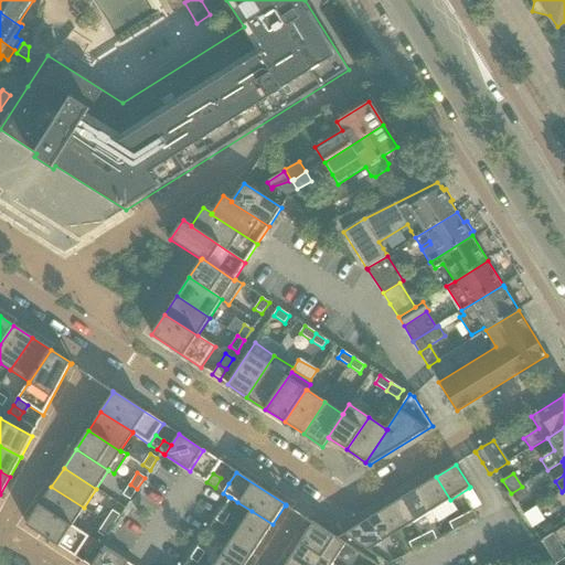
[(417,489),(430,511),(450,500),(436,477),(417,489)]
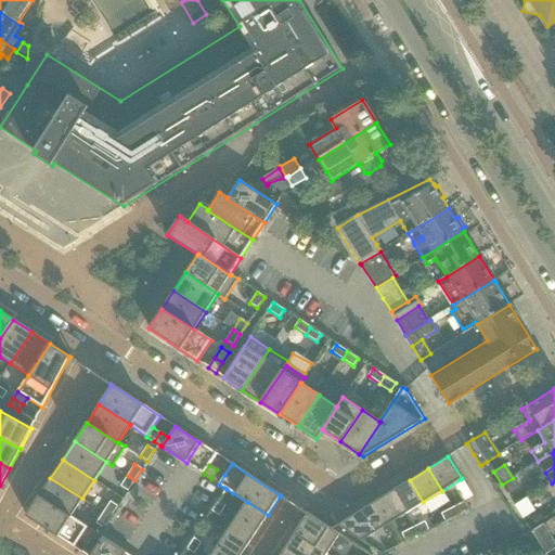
[(211,479),(219,485),(224,475),(217,469),(211,479)]
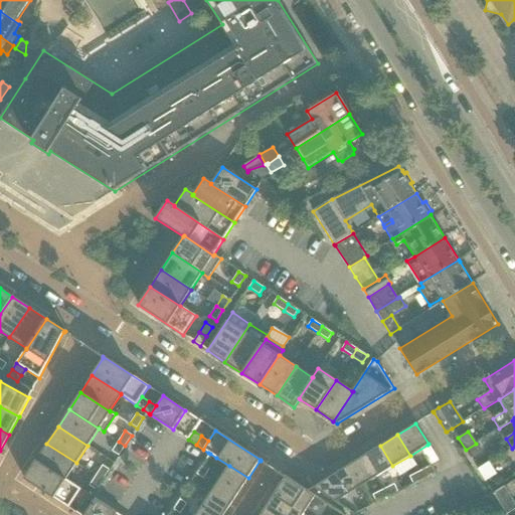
[(125,446),(119,442),(112,452),(119,456),(125,446)]
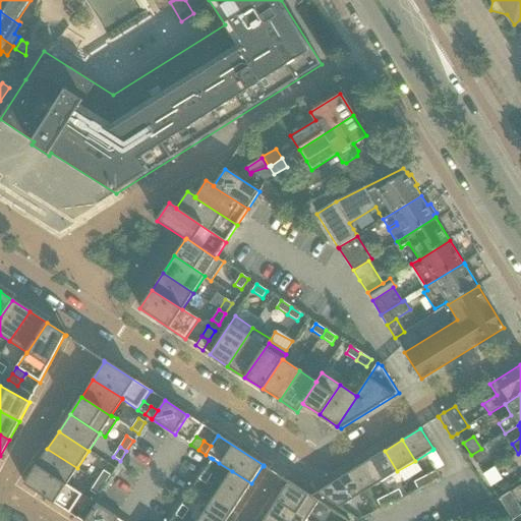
[(77,468),(47,449),(36,466),(66,485),(67,484),(77,468)]
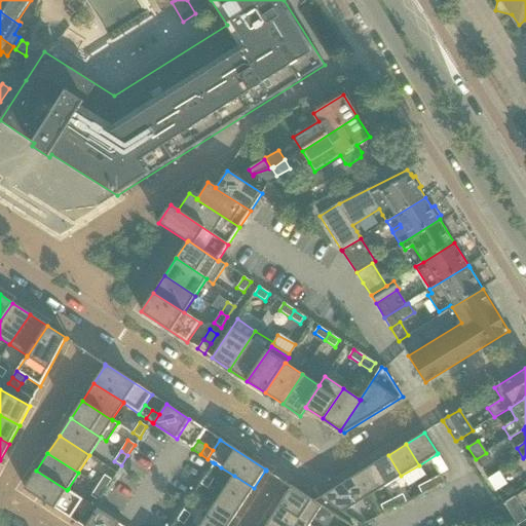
[(482,470),(492,463),(486,453),(476,459),(482,470)]
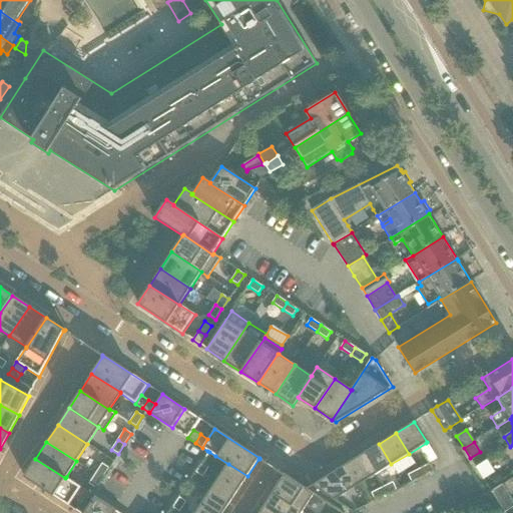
[(379,444),(361,455),(374,475),(391,464),(379,444)]
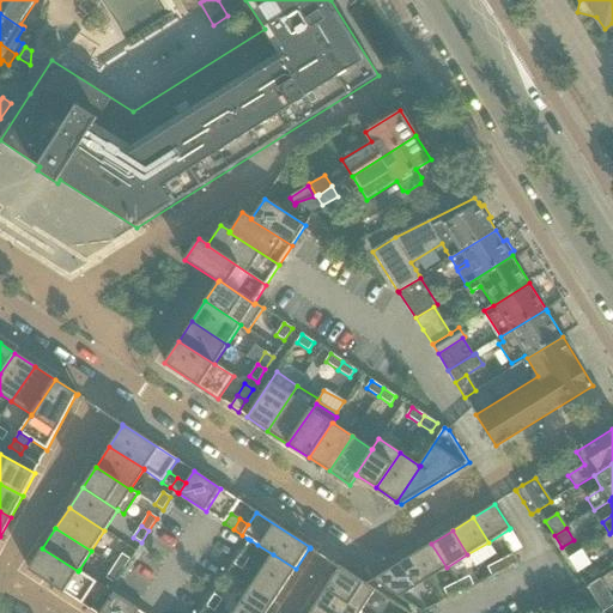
[(258,545),(250,540),(242,552),(250,558),(258,545)]
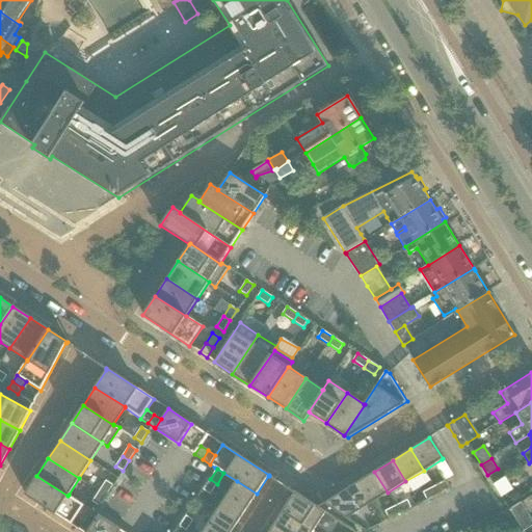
[(370,504),(388,493),(374,472),(356,483),(370,504)]
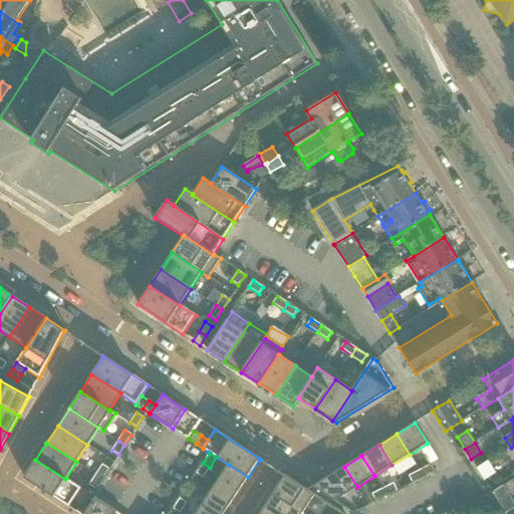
[(66,478),(65,479),(35,460),(24,478),(68,507),(75,496),(80,488),(66,478)]
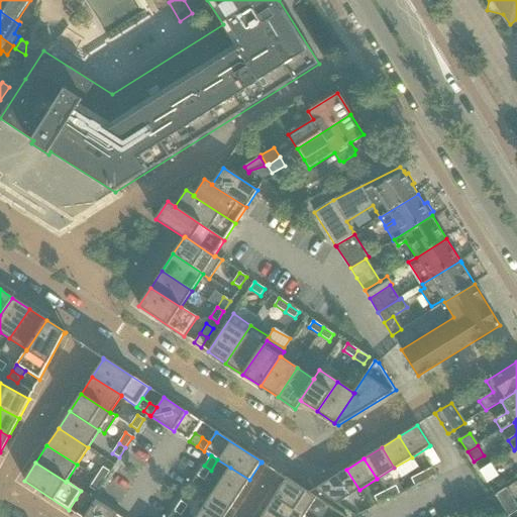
[(211,471),(204,466),(197,476),(204,481),(211,471)]
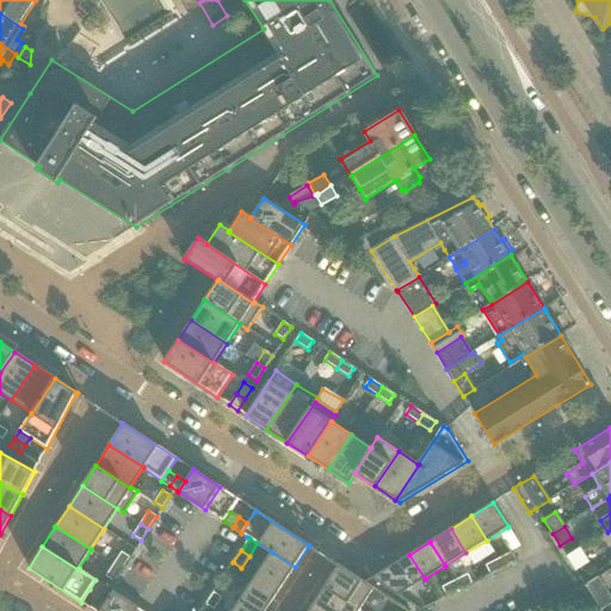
[(113,565),(122,569),(130,557),(122,551),(113,565)]
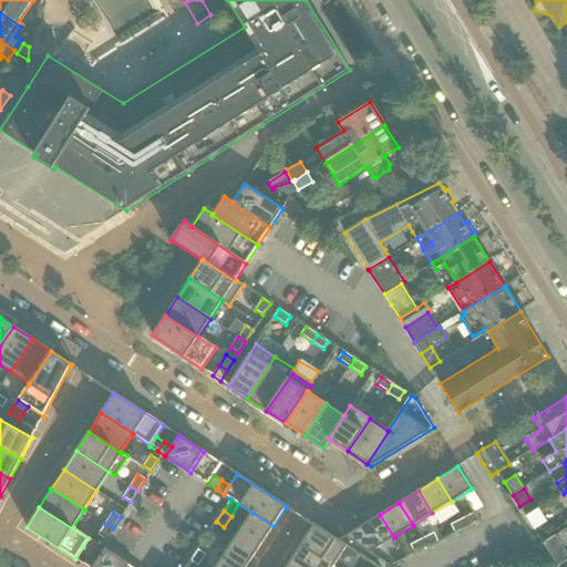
[(274,526),(253,513),(233,544),(253,557),(274,526)]
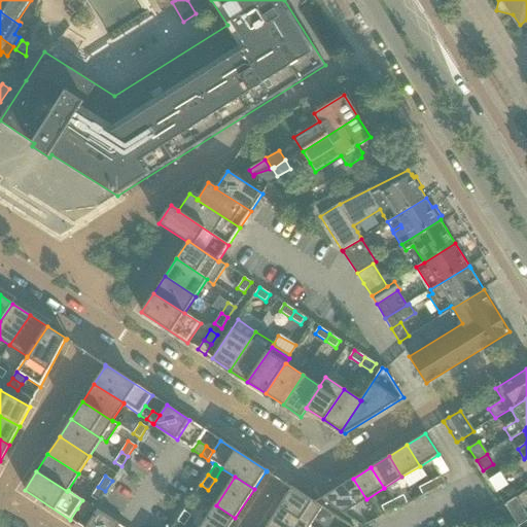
[(430,482),(433,490),(445,484),(441,477),(430,482)]
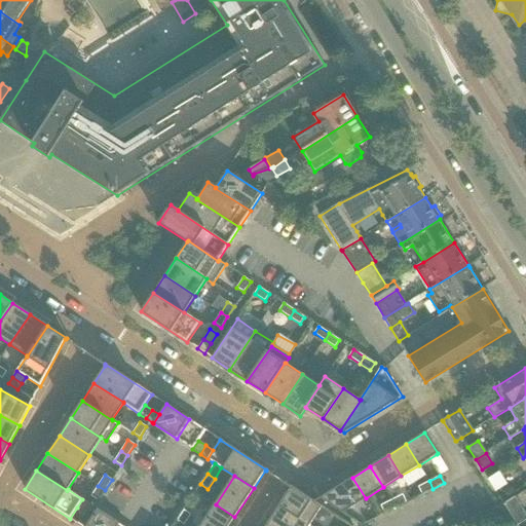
[(352,478),(320,497),(342,513),(366,498),(352,478)]
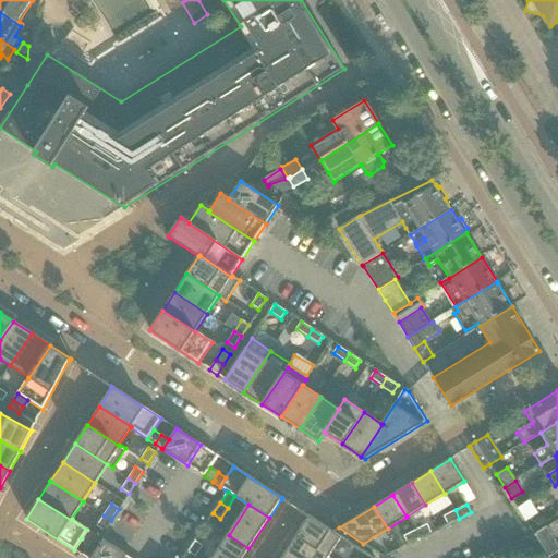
[(459,519),(456,510),(444,517),(447,524),(459,519)]
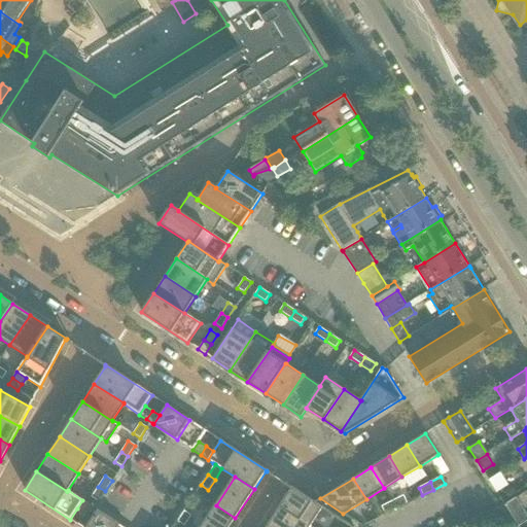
[(105,491),(98,487),(91,497),(98,501),(105,491)]
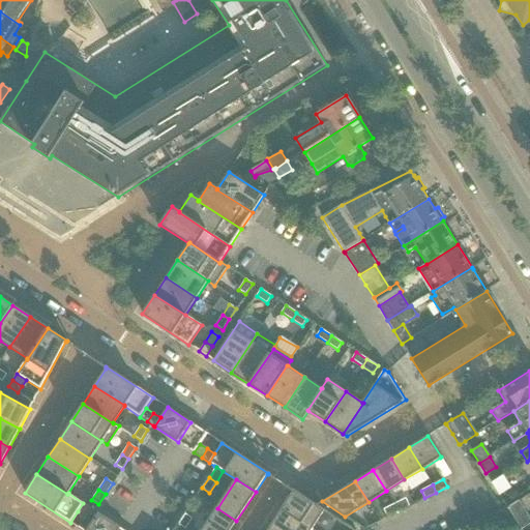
[(312,529),(324,510),(316,505),(293,490),(282,508),(312,529)]
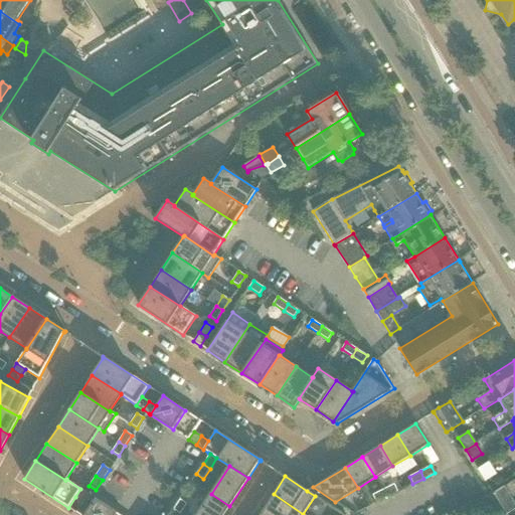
[(394,484),(383,490),(387,497),(398,492),(394,484)]
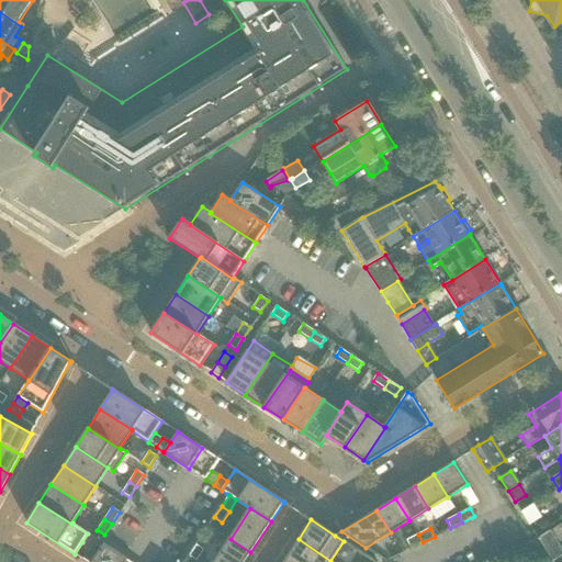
[(561,554),(561,551),(549,531),(537,539),(551,561),(561,554)]
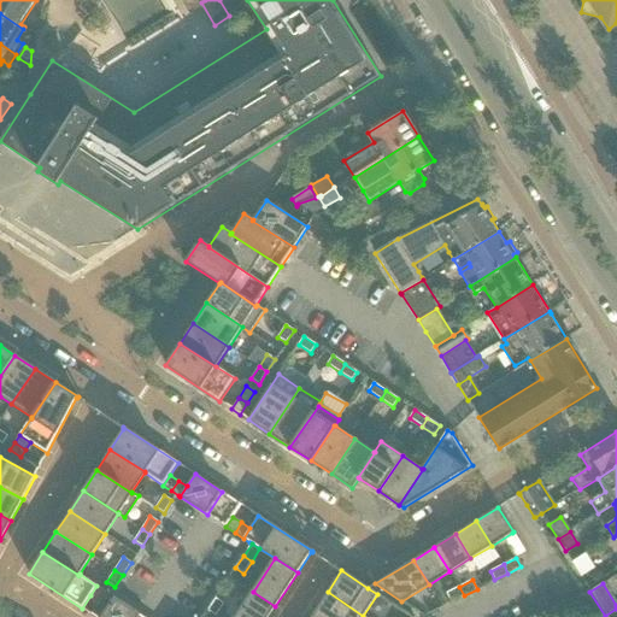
[(97,586),(90,595),(99,601),(105,592),(97,586)]
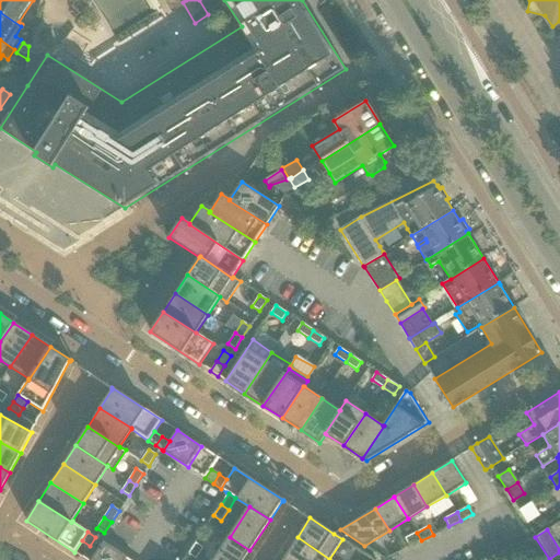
[(421,540),(417,533),(405,538),(409,546),(421,540)]
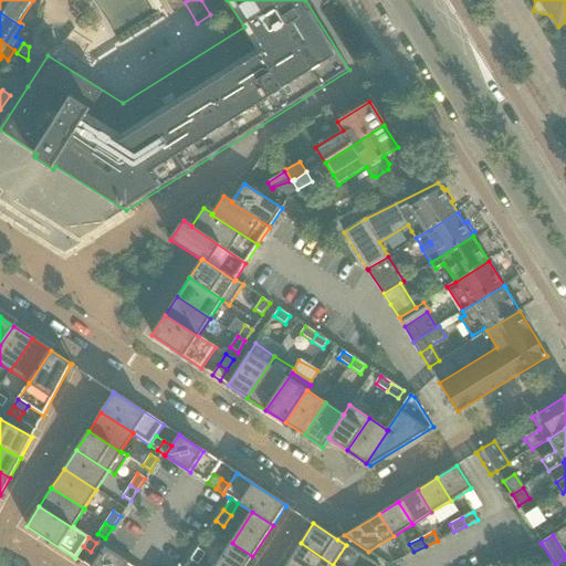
[(98,557),(105,547),(103,546),(96,543),(91,552),(98,557)]
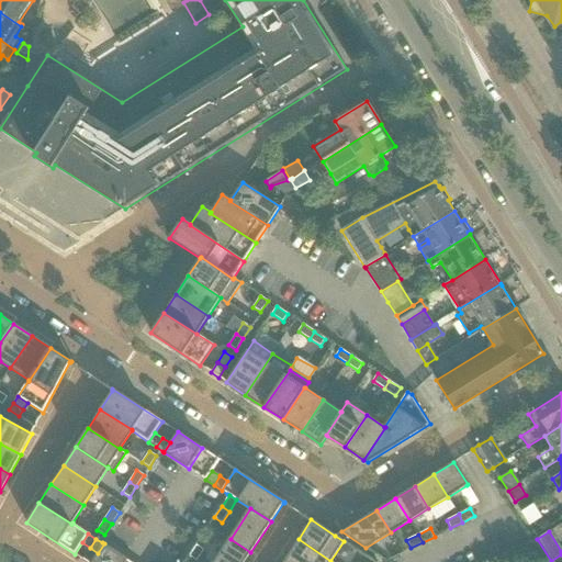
[(214,561),(244,561),(250,552),(231,539),(214,561)]
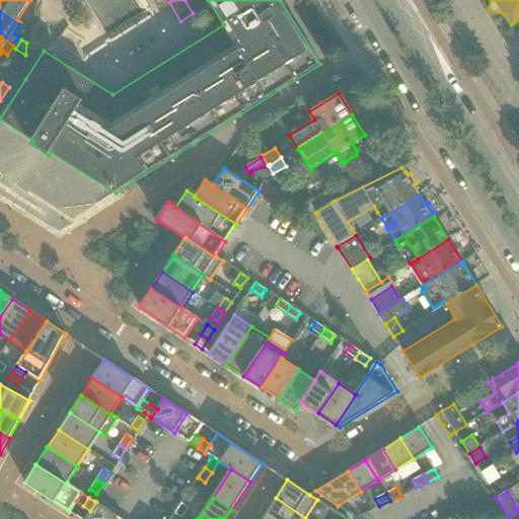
[(276,498),(265,515),(270,518),(304,518),(305,518),(276,498)]
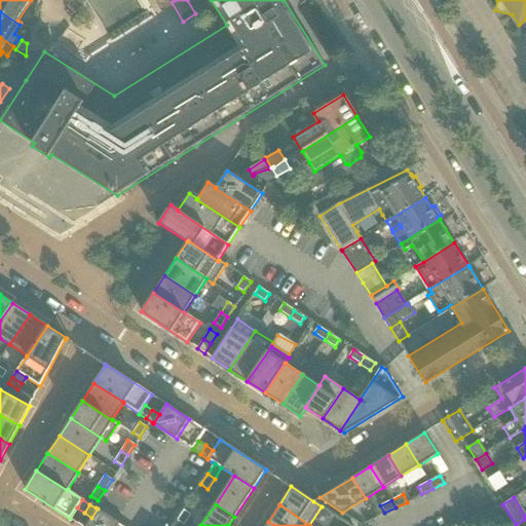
[(98,509),(91,518),(85,525),(117,525),(119,524),(98,509)]
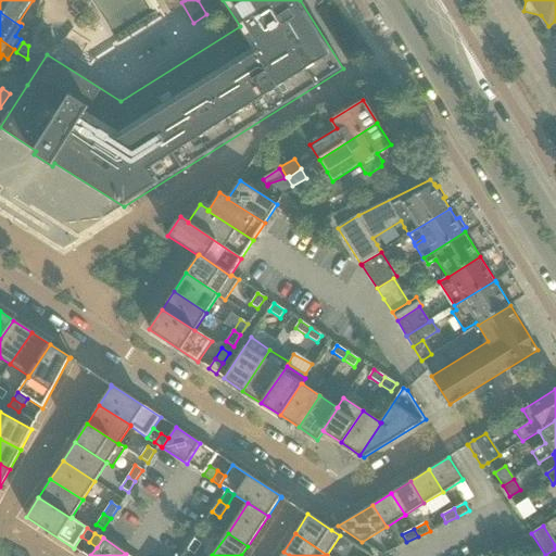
[(194,539),(187,551),(194,555),(202,544),(194,539)]
